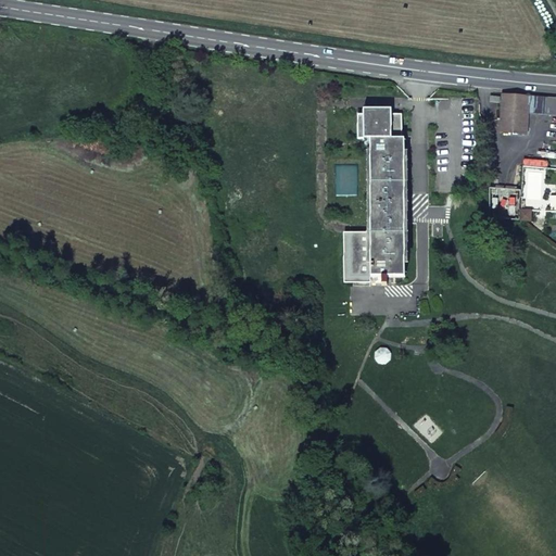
[(529,96),(503,95),(498,133),(500,133),(527,135),(528,114),(527,114),(529,96)]
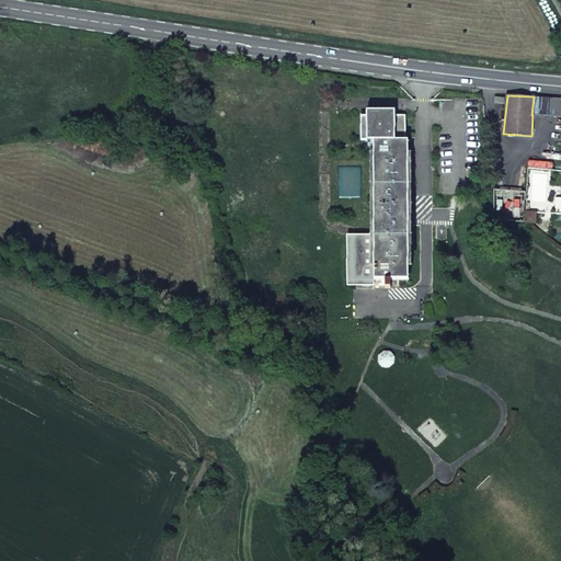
[(531,115),(533,115),(551,116),(552,99),(534,96),(531,115)]
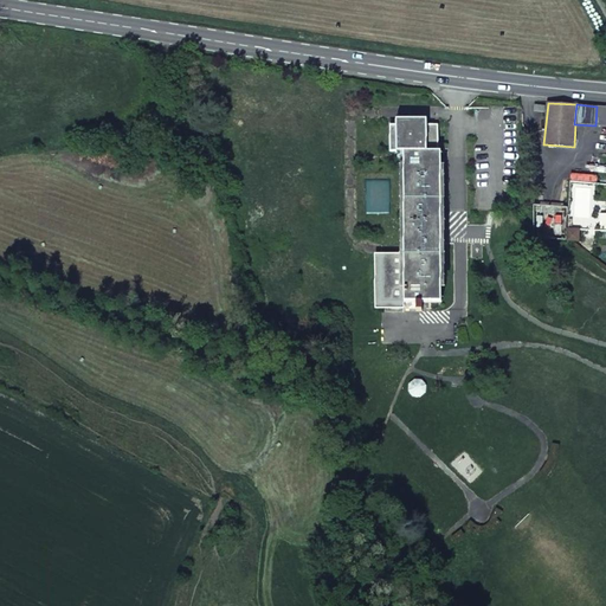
[(605,126),(605,107),(597,107),(595,126),(605,126)]
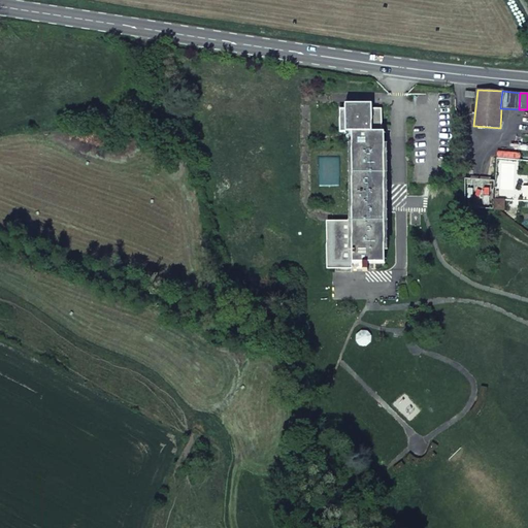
[(368,109),(340,110),(340,132),(352,132),(352,222),(331,222),(332,264),(360,264),(360,269),(364,269),(364,270),(369,270),(369,264),(385,264),(385,132),(382,132),(383,109),(375,109),(375,104),(368,104),(368,109)]
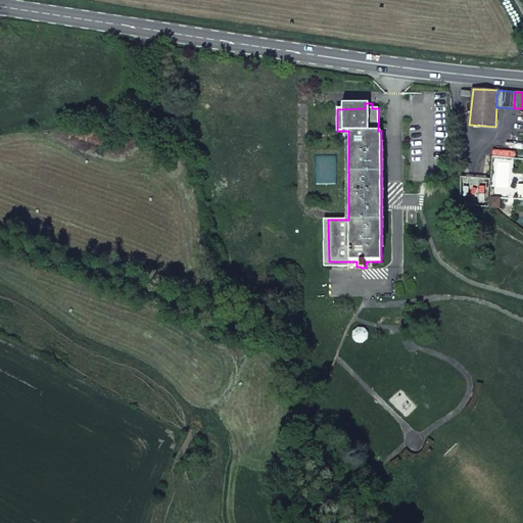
[(489,198),(489,189),(481,189),(480,198),(489,198)]
